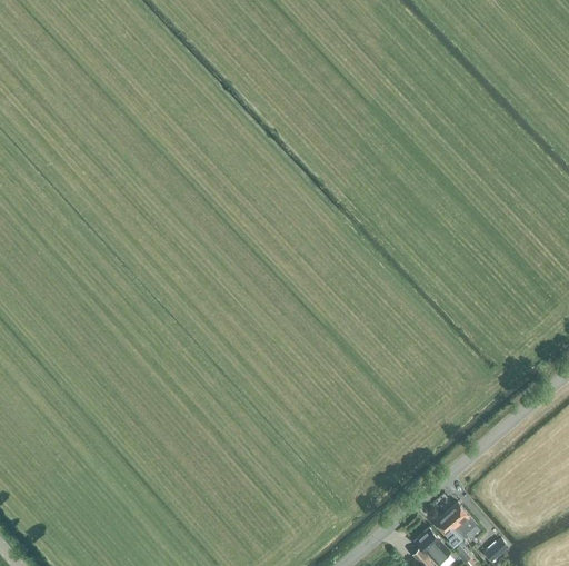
[(450,510),(442,517),(462,539),(466,536),(477,526),(458,504),(450,510)]
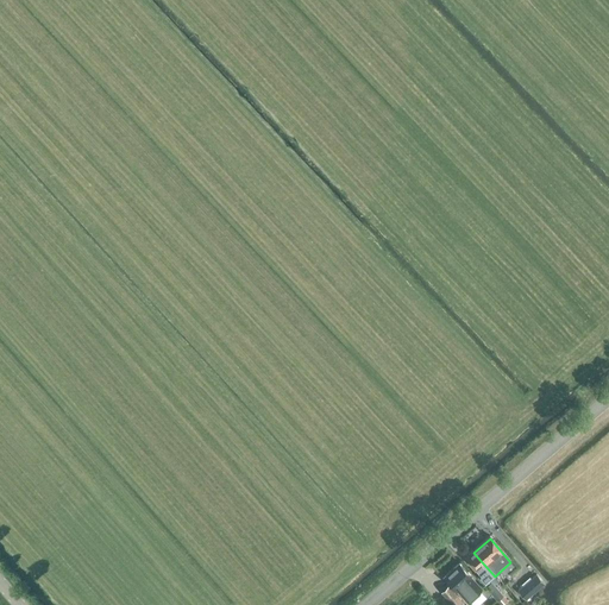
[(479,577),(477,579),(485,587),(491,581),(491,580),(495,577),(473,553),(465,560),(479,577)]
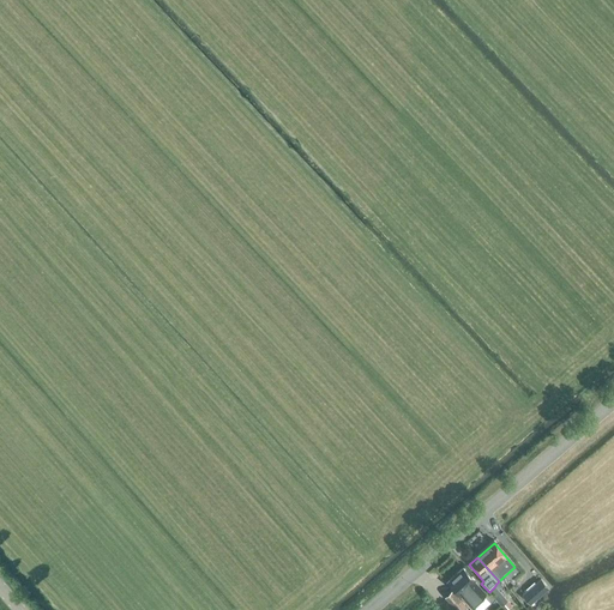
[(455,578),(479,604),(485,598),(475,587),(476,586),(463,571),(455,578)]
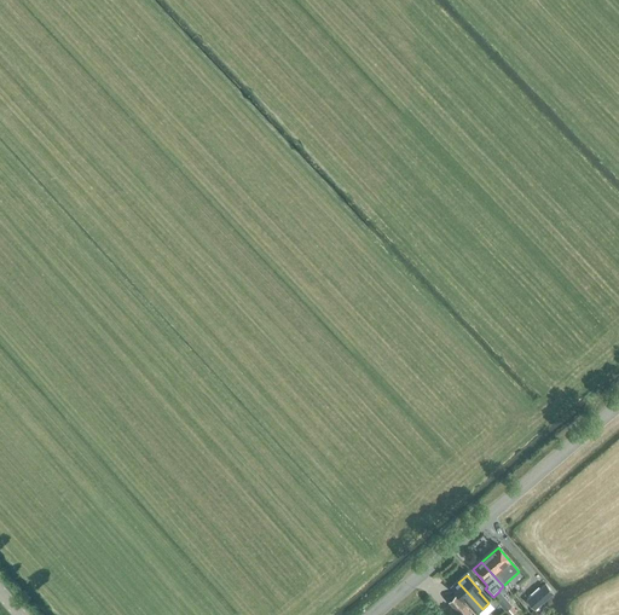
[(478,614),(482,609),(458,582),(451,590),(464,604),(466,603),(475,614),(478,614)]
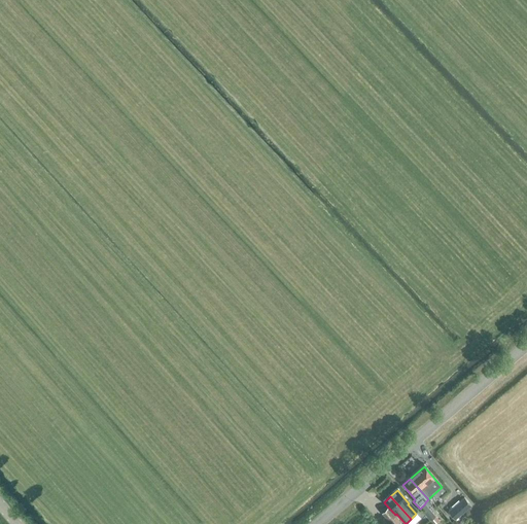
[(455,522),(471,509),(463,499),(448,514),(455,522)]
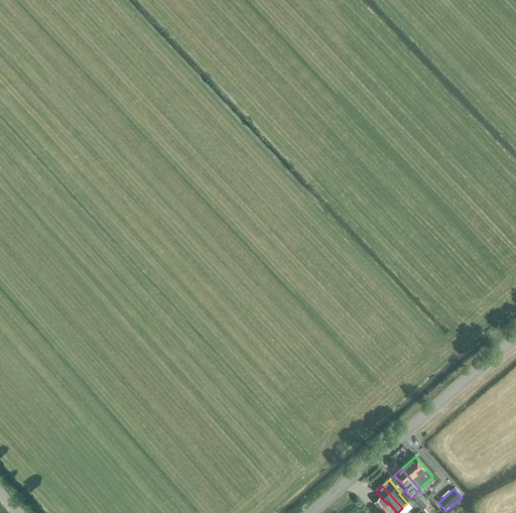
[(416,497),(412,501),(421,512),(426,508),(416,497)]
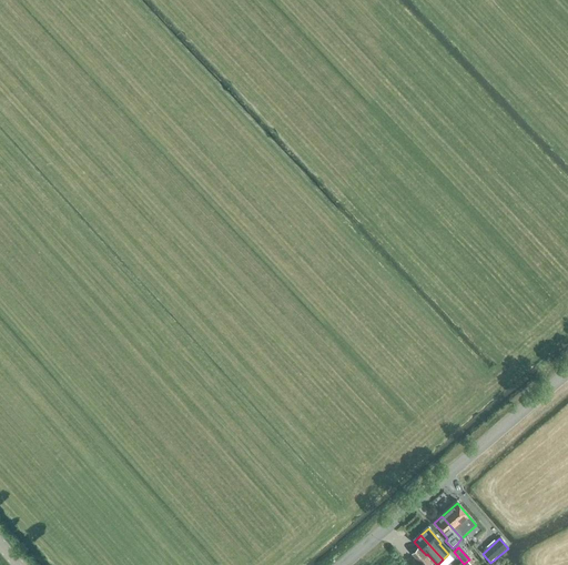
[(430,564),(418,550),(412,556),(419,564),(430,564)]
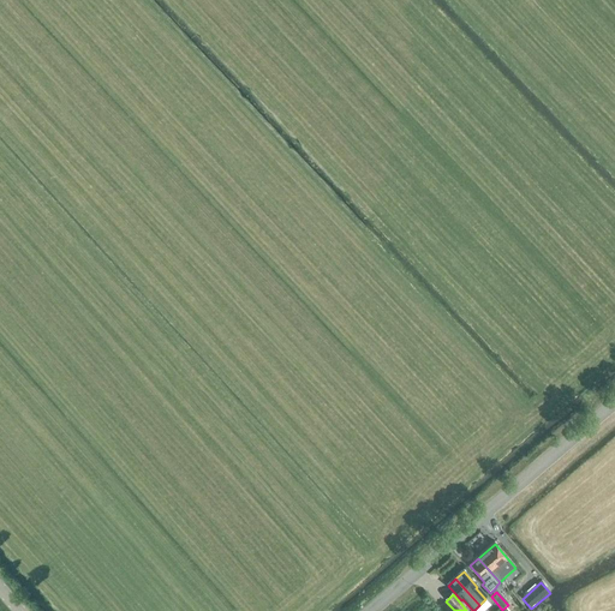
All buildings are outlined.
